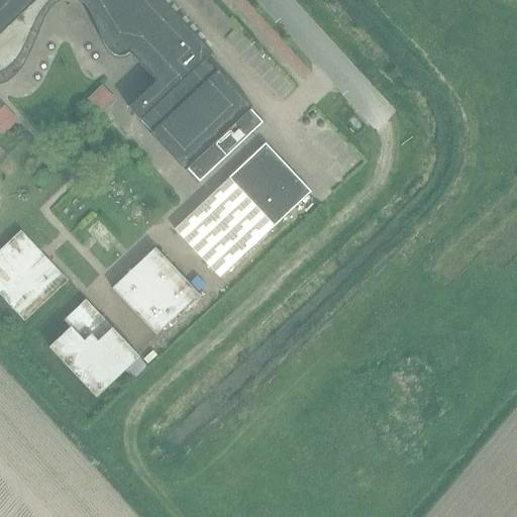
[(152,133),(150,134),(154,138),(156,136),(185,168),(183,169),(186,172),(188,170),(200,183),(264,123),(251,111),(253,109),(250,105),(248,107),(220,76),(221,75),(218,71),(217,73),(206,62),(214,54),(163,0),(0,0),(0,74),(4,73),(7,71),(10,69),(14,65),(16,63),(21,56),(23,50),(37,20),(40,15),(43,11),(49,4),(53,1),(54,0),(79,0),(83,2),(87,7),(90,12),(94,18),(101,35),(106,46),(110,52),(112,54),(114,56),(117,57),(121,58),(124,57),(127,56),(129,54),(157,82),(129,108),(152,133)]
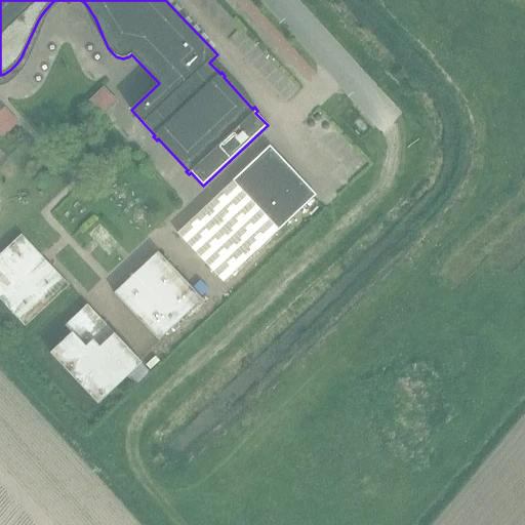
[(271,147),(233,182),(177,234),(224,283),(317,196),(312,191),(310,193),(308,191),(309,190),(276,155),(275,156),(273,154),(275,152),(271,147)]
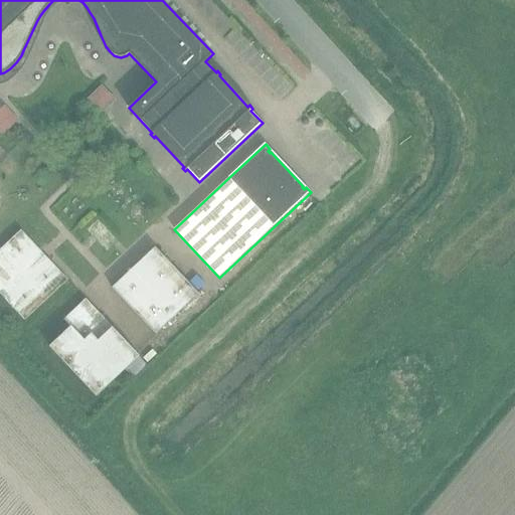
[(142,190),(125,205),(141,224),(158,209),(142,190)]
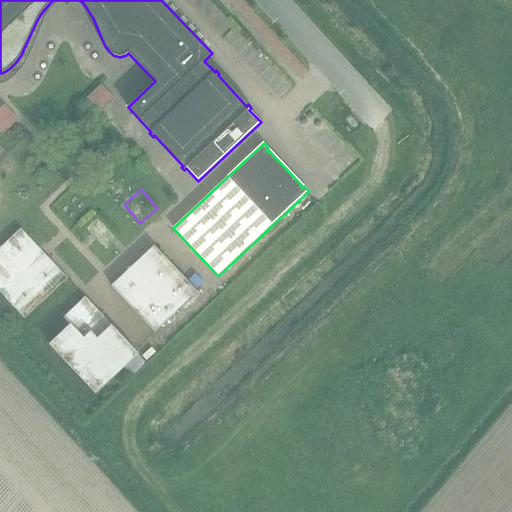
[(0,249),(0,291),(25,319),(68,279),(21,229),(0,249)]
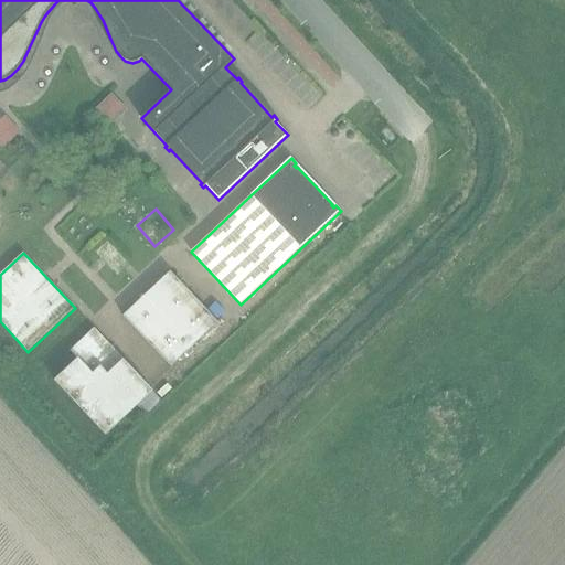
[(123,316),(171,368),(219,322),(171,272),(123,316)]
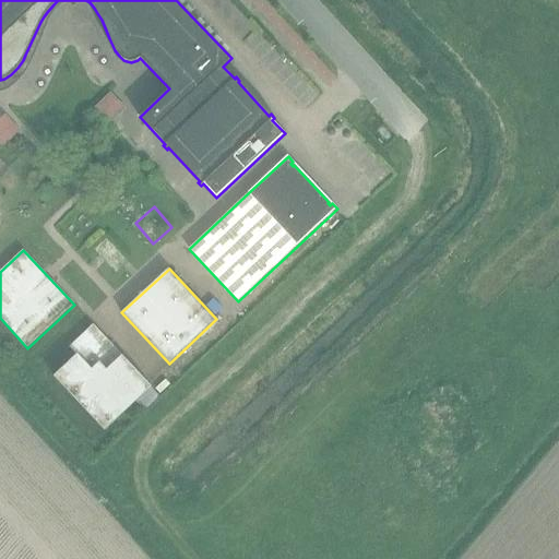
[(152,387),(93,325),(69,347),(76,355),(54,377),(105,431),(152,387)]
